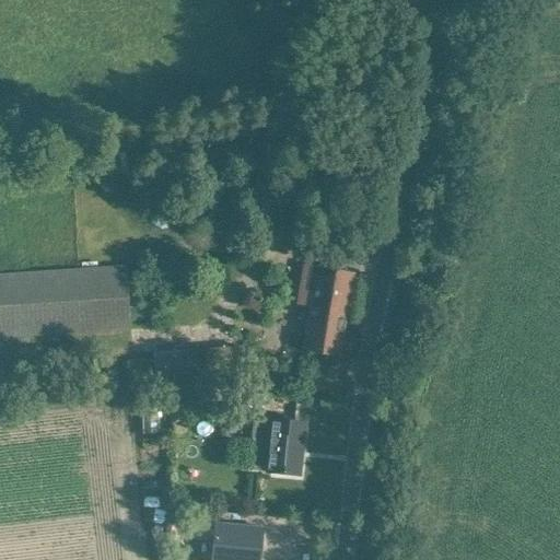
[(0,273),(0,338),(130,330),(126,266),(0,273)]
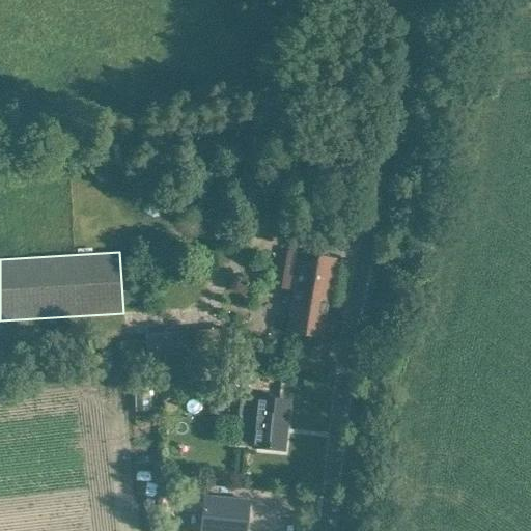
[(333,260),(313,256),(288,252),(282,288),(295,291),(287,333),(319,338),(333,260)]
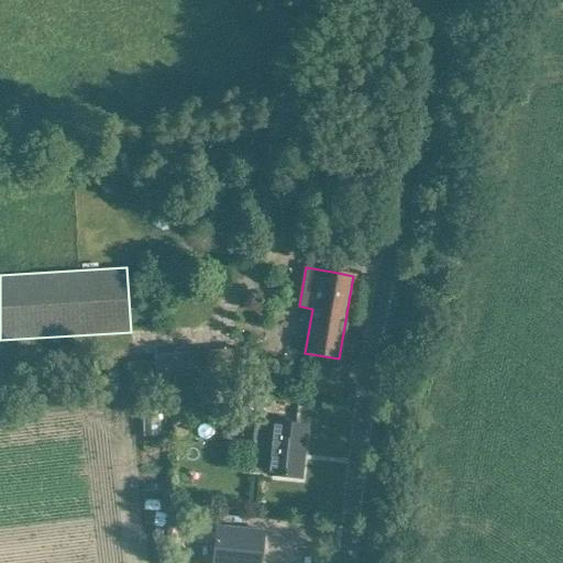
[(184,404),(170,406),(173,424),(186,422),(184,404)]
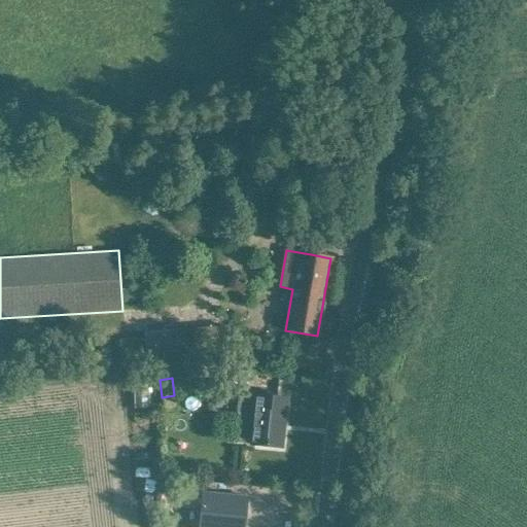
[(285,398),(266,396),(255,395),(250,445),(277,448),(280,423),(283,423),(285,398)]
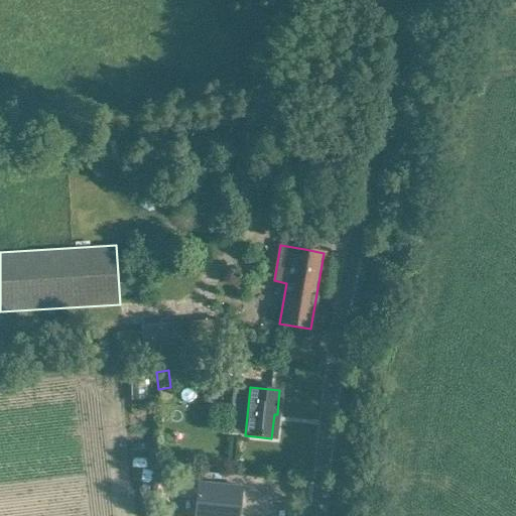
[(198,484),(194,515),(238,515),(241,488),(234,487),(214,485),(198,484)]
